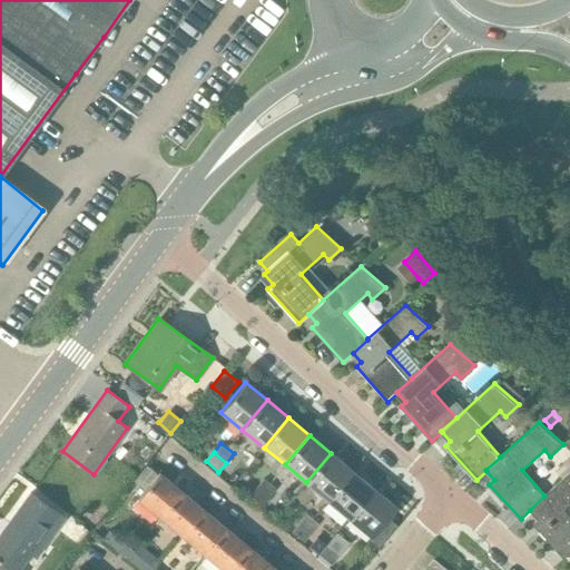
[(327,500),(352,471),(331,453),(306,482),(327,500)]
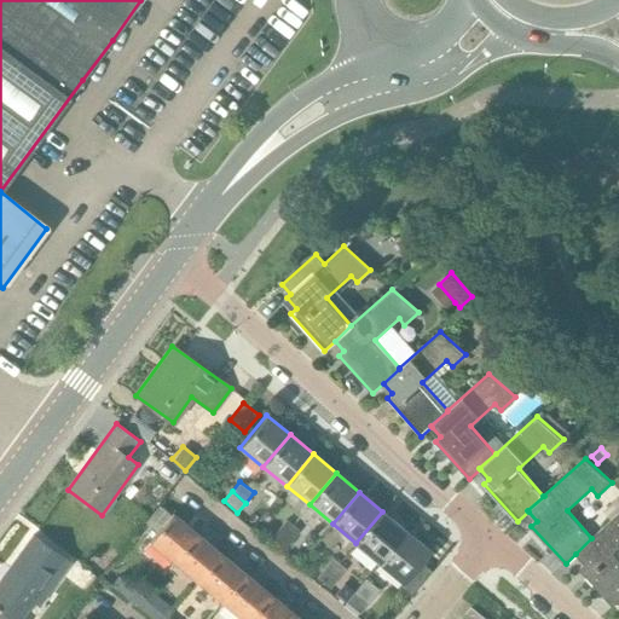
[(172,560),(197,533),(172,512),(148,541),(172,560)]
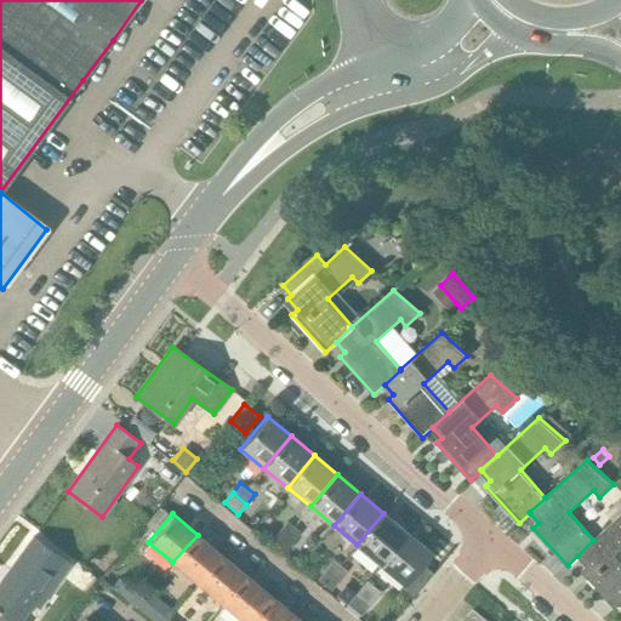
[(380,564),(406,531),(383,513),(357,545),(380,564)]
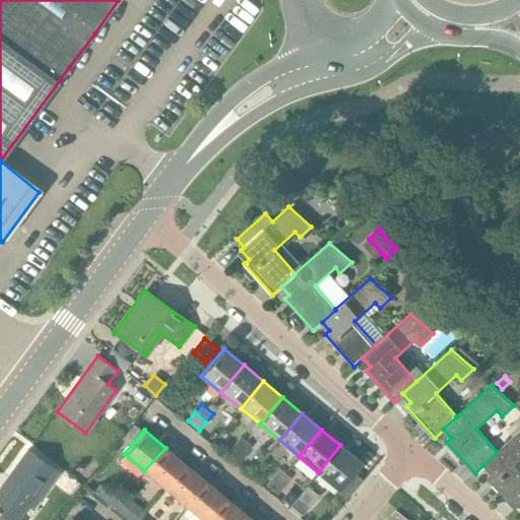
[(519,468),(516,464),(519,460),(519,431),(497,452),(483,465),(492,473),(486,477),(515,509),(519,505),(519,468)]
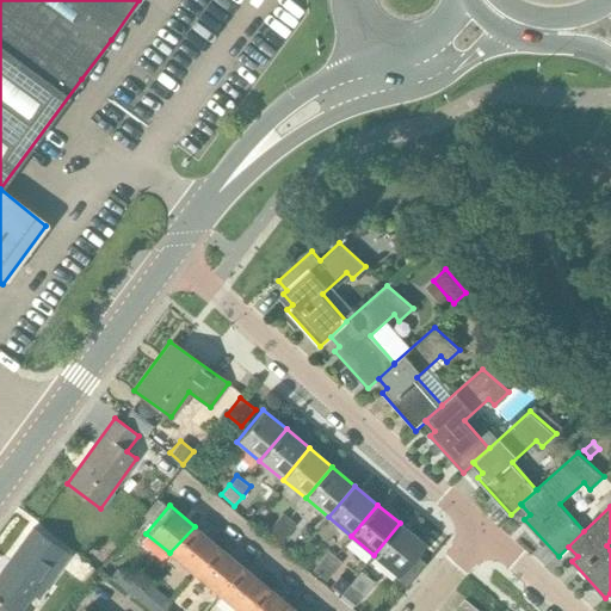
[(282,529),(288,534),(296,524),(282,513),(275,523),(282,529)]
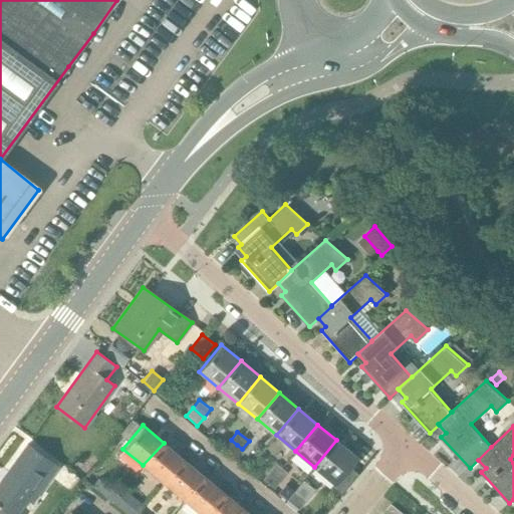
[(236,458),(242,449),(237,445),(231,440),(224,448),(236,458)]
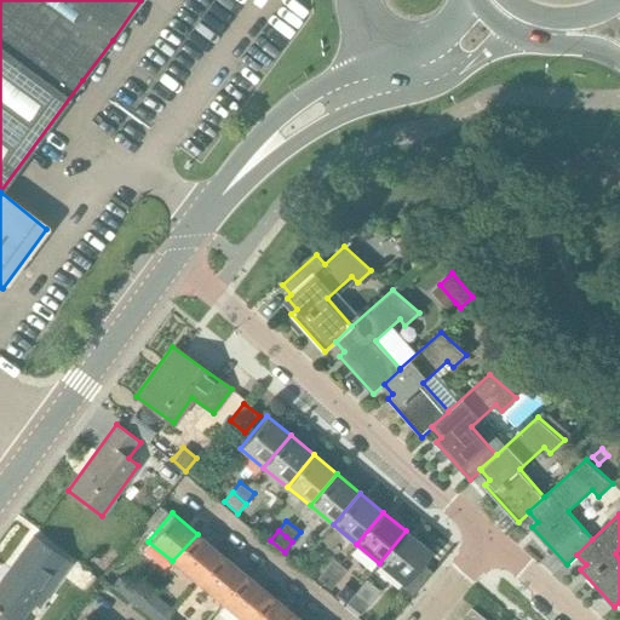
[(406,530),(379,563),(403,583),(399,587),(411,597),(431,572),(420,562),(430,551),(406,530)]
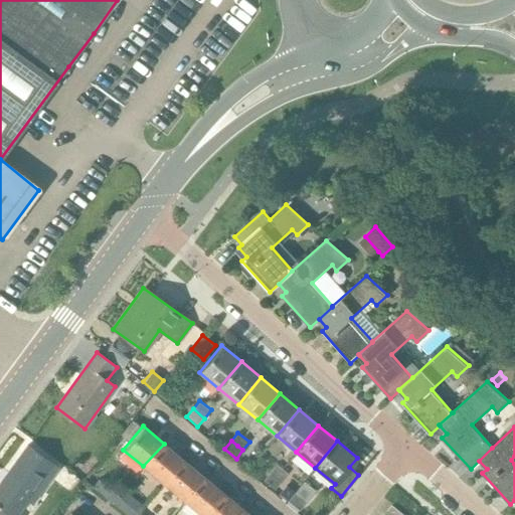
[(164,484),(184,460),(164,444),(143,466),(164,484)]
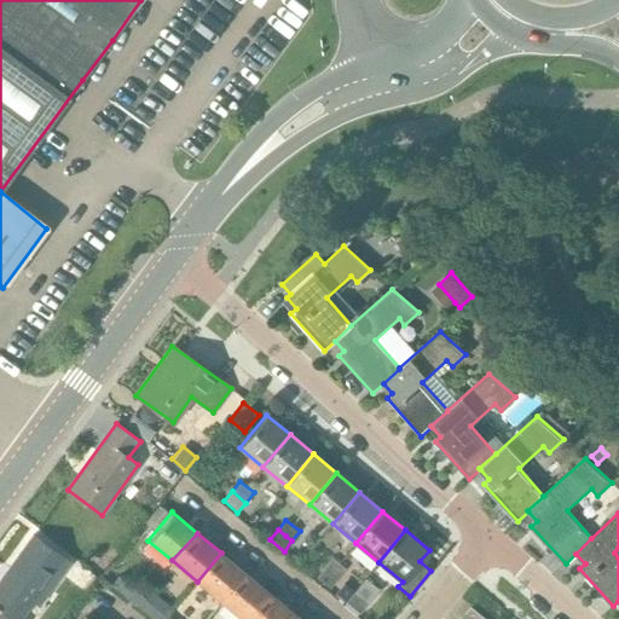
[(39,605),(70,562),(33,534),(0,578),(0,618),(19,618),(33,601),(39,605)]
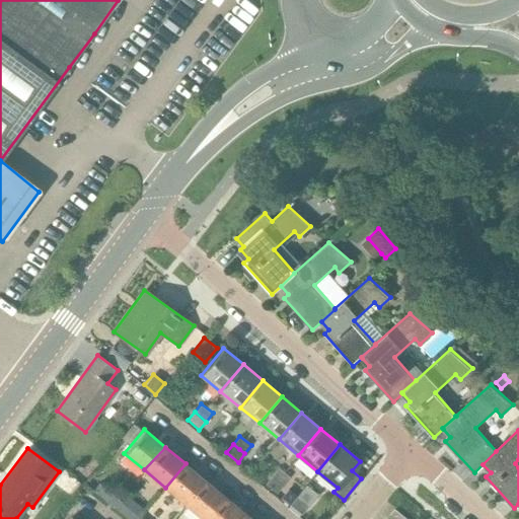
[(186,504),(206,480),(186,463),(165,488),(170,492),(186,504)]
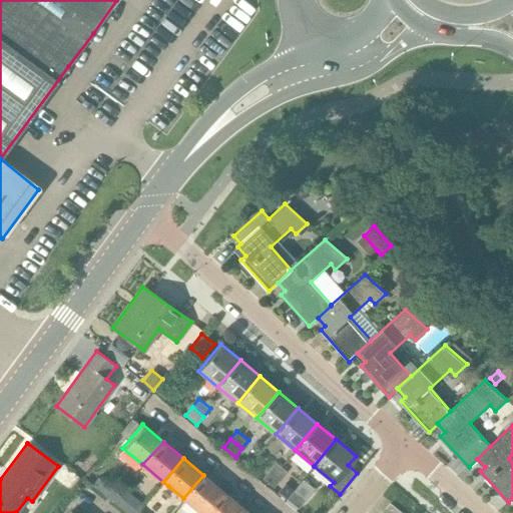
[(275,475),(281,480),(287,472),(276,462),(269,470),(275,475)]
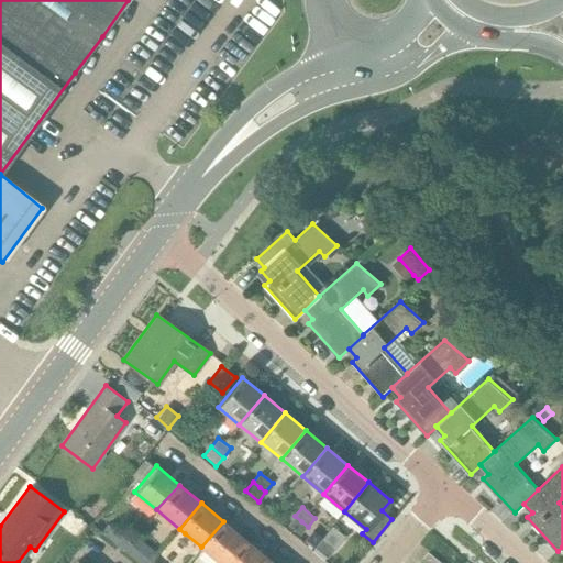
[(300,536),(308,527),(301,521),(295,516),(287,526),(300,536)]
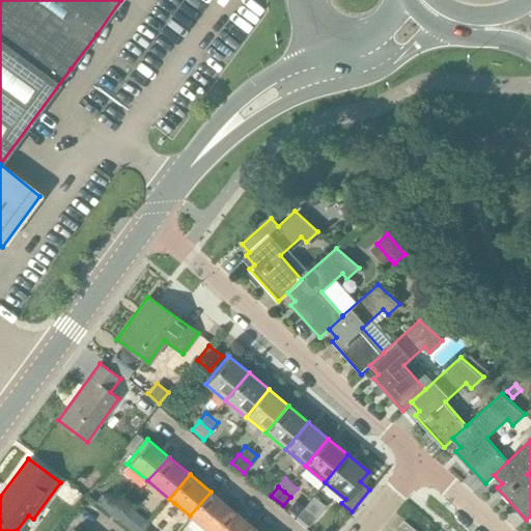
[(207,530),(212,530),(232,509),(211,492),(190,515),(207,530)]
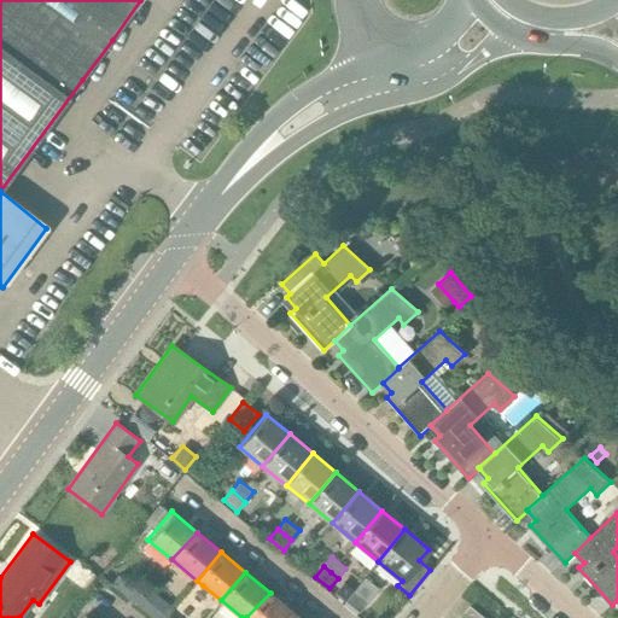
[(146,599),(118,576),(111,584),(139,607),(146,599)]
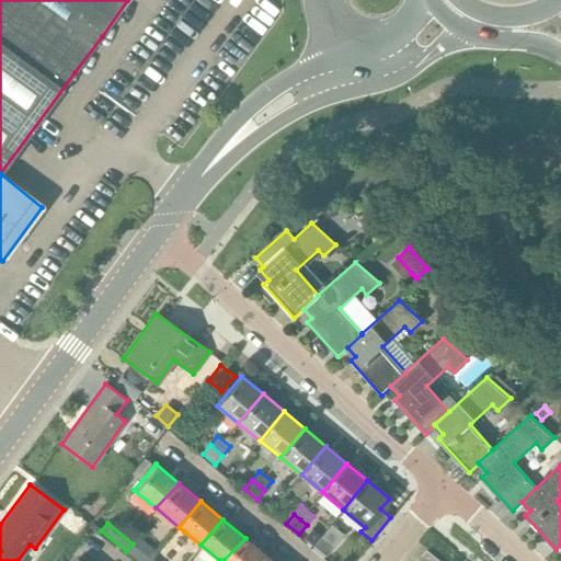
[(311,528),(302,538),(312,547),(313,546),(321,536),(311,528)]
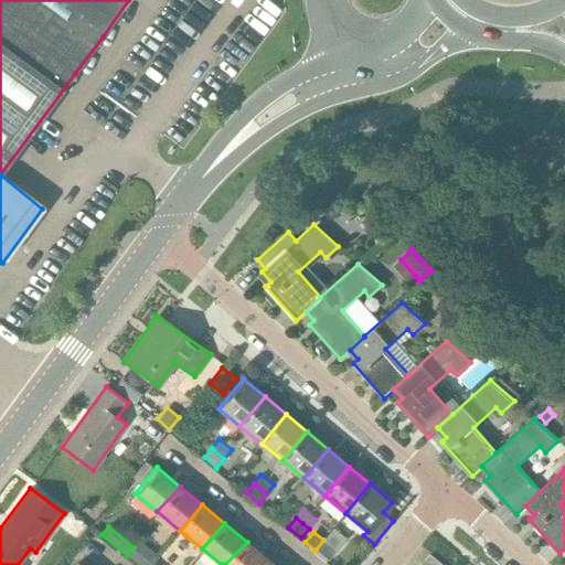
[(138,564),(150,564),(152,563),(142,555),(148,547),(139,540),(134,547),(127,555),(138,564)]
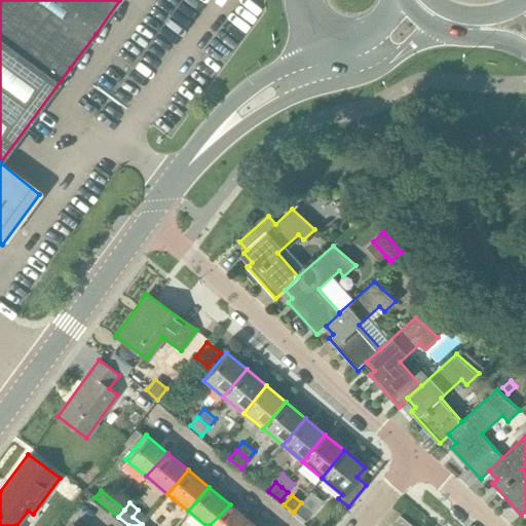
[(305,521),(312,513),(301,502),(294,512),(305,521)]
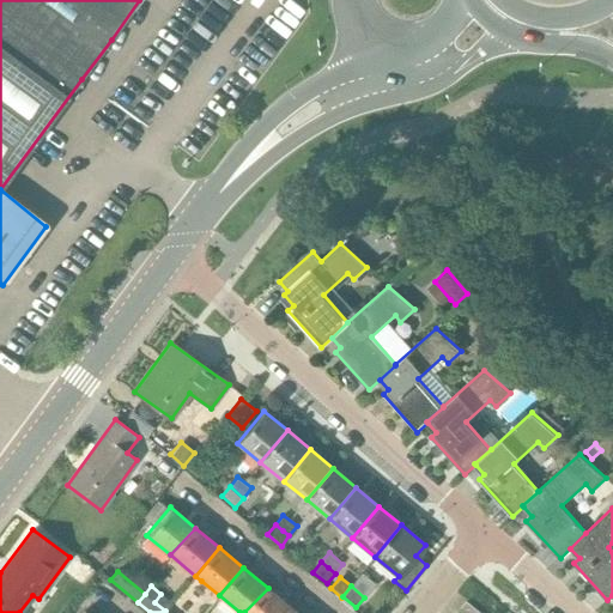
[(287,612),(292,608),(268,588),(244,612),(287,612)]
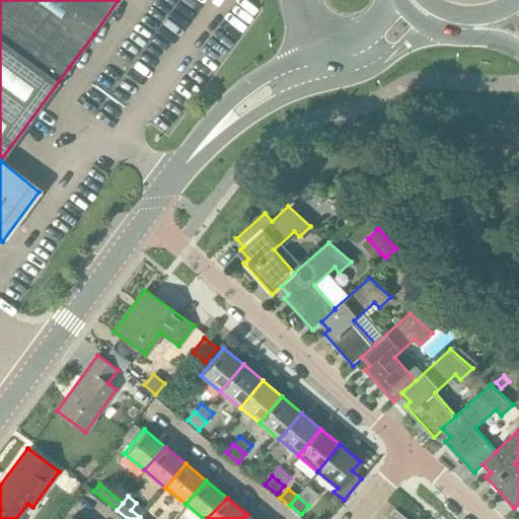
[(388,518),(408,518),(395,508),(387,518),(388,518)]
